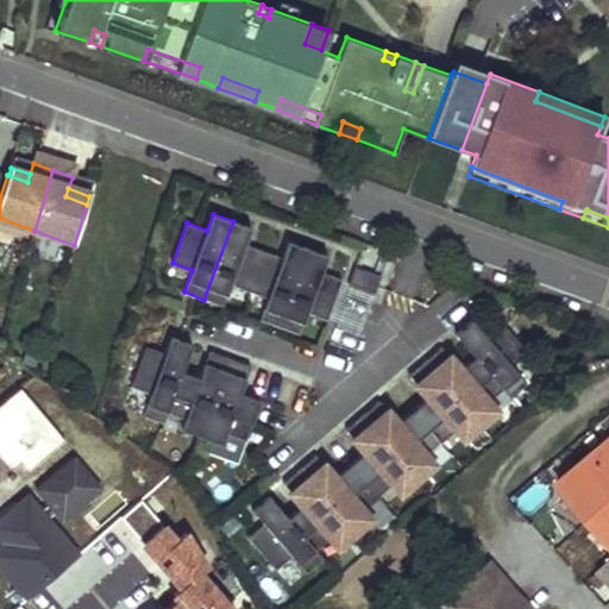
[(246,245),(252,228),(233,221),(203,300),(223,307),(231,286),(250,293),(264,252),(246,245)]
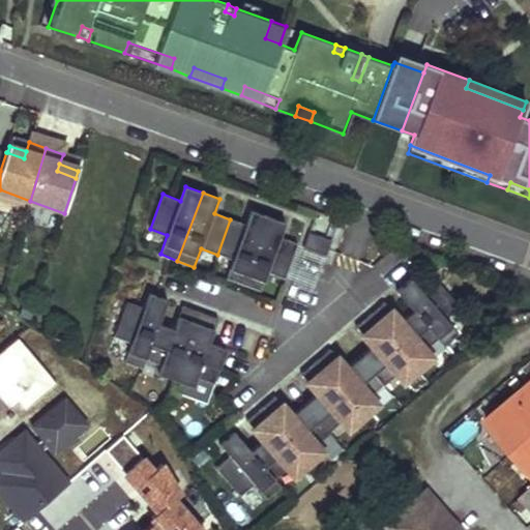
[(243,286),(268,217),(252,211),(246,226),(230,219),(217,255),(233,261),(226,280),(243,286)]
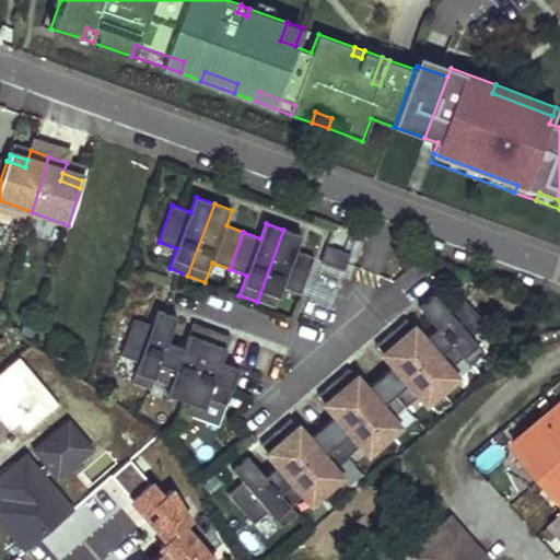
[(296,252),(302,236),(283,230),(257,302),(276,308),(282,289),(301,295),(315,258),(296,252)]
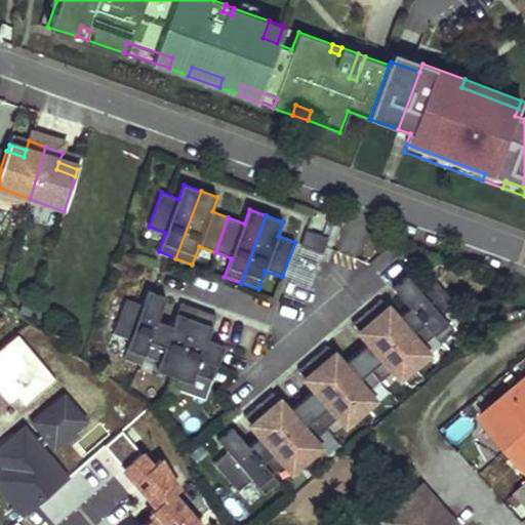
[(307,232),(300,247),(323,255),(326,248),(329,240),(307,232)]
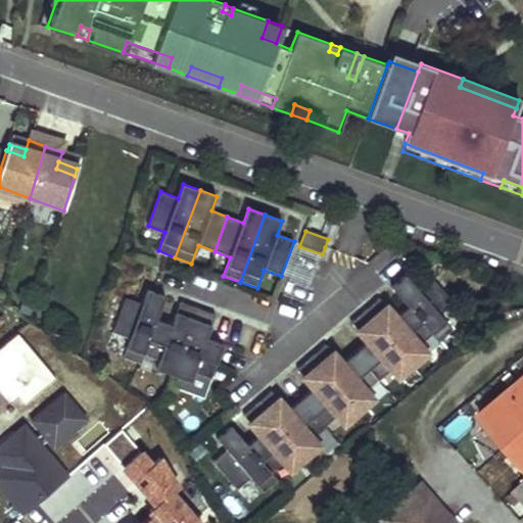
[(407,278),(391,290),(408,308),(433,336),(440,343),(452,333),(439,318),(453,305),(430,278),(416,289),(407,278)]
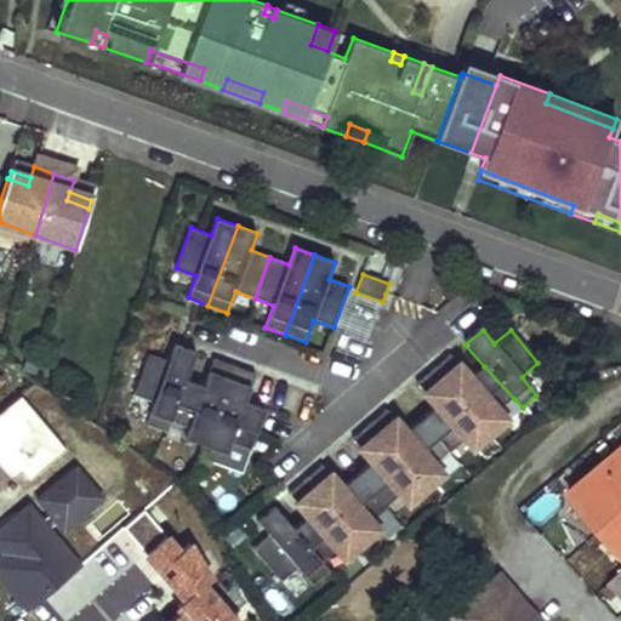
[(186,380),(195,352),(175,343),(169,360),(148,353),(134,392),(154,400),(146,422),(167,429),(171,419),(186,380)]
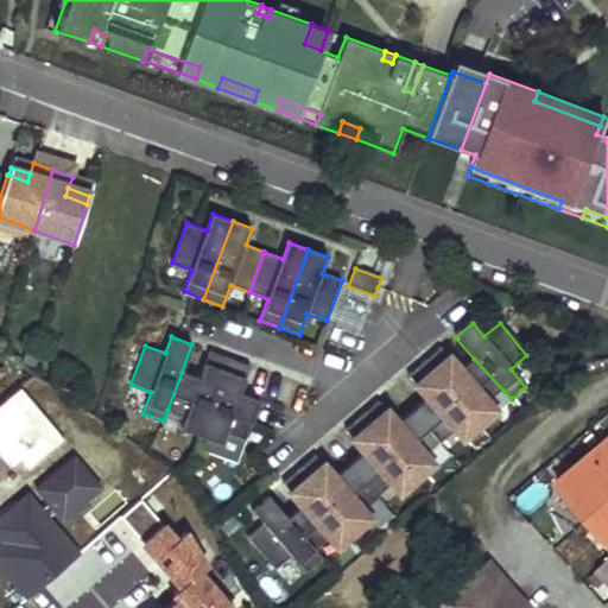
[(460,372),(441,349),(424,363),(482,426),(498,412),(489,404),(504,391),(474,359),(460,372)]
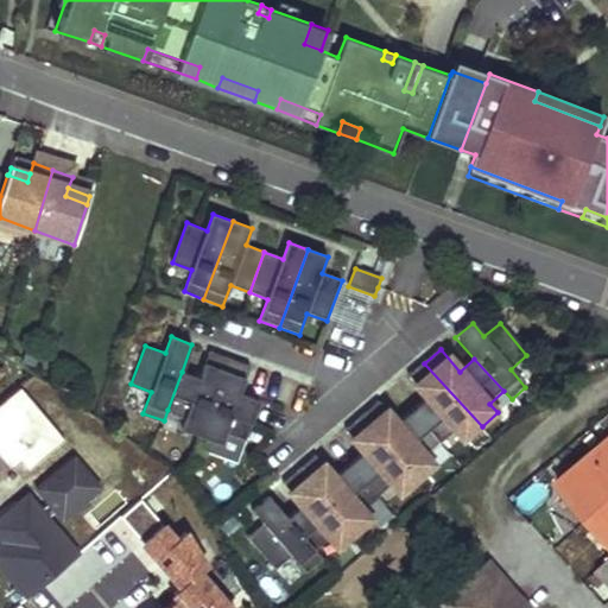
[(230,359),(210,352),(200,378),(182,372),(168,410),(185,417),(181,428),(201,436),(230,359)]
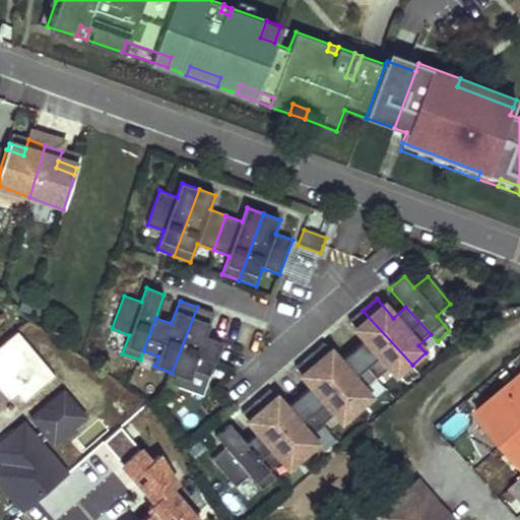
[(205,336),(213,313),(197,307),(172,373),(189,379),(192,370),(209,376),(221,342),(205,336)]
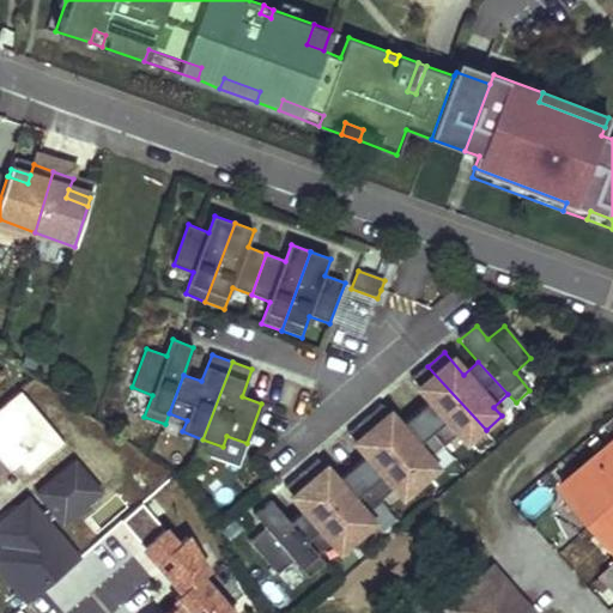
[(428,366),(411,380),(430,401),(414,414),(447,450),(462,436),(469,445),(486,430),(428,366)]
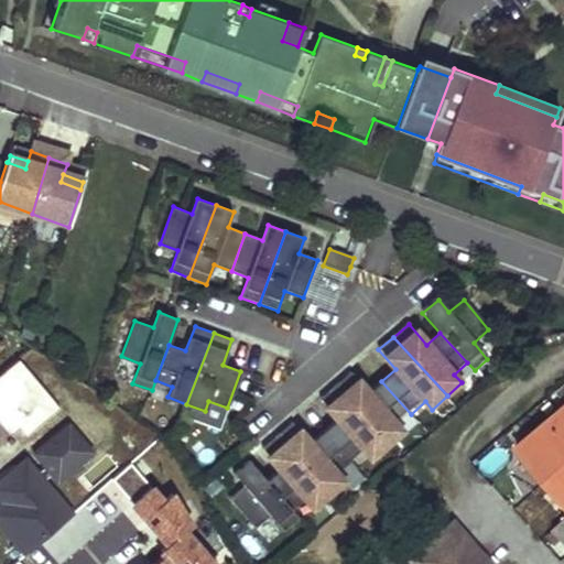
[(368,393),(350,372),(335,386),(390,447),(404,434),(398,426),(411,414),(381,381),(368,393)]
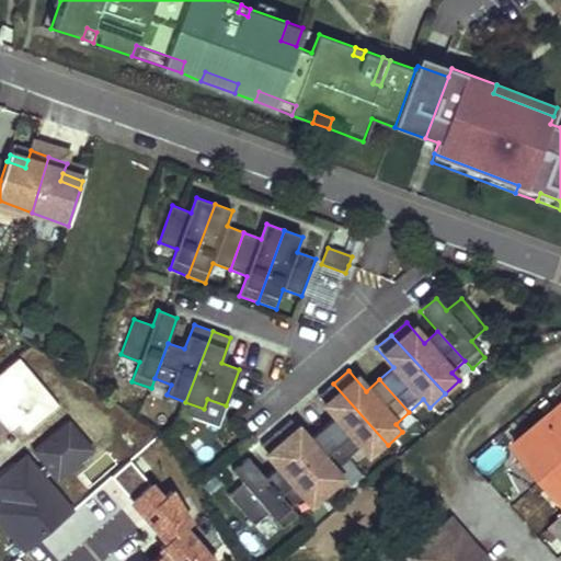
[(333,384),(318,397),(335,418),(321,428),(353,462),(366,451),(373,458),(388,445),(333,384)]
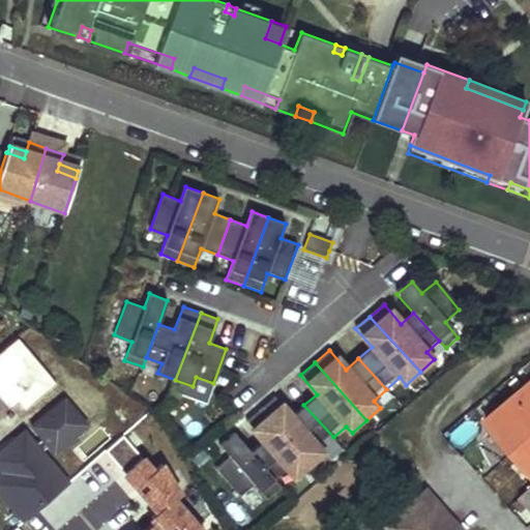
[(529,385),(487,422),(529,470),(529,484),(518,496),(529,509),(529,385)]
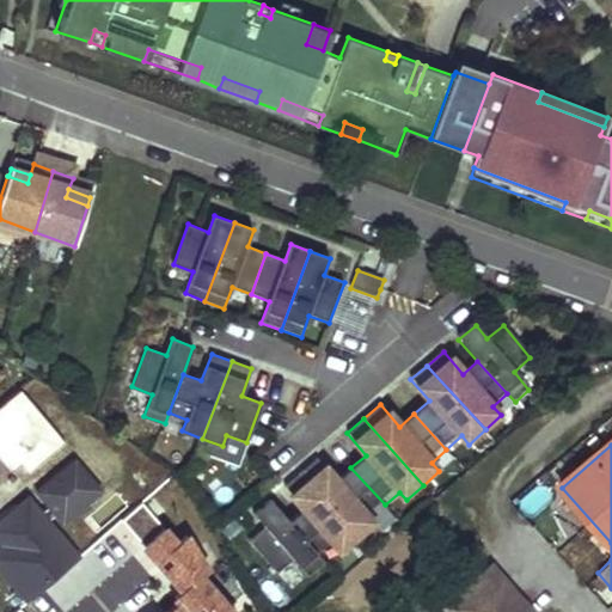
[(335,481),(316,459),(300,472),(362,542),(377,527),(369,519),(385,505),(350,467),(335,481)]
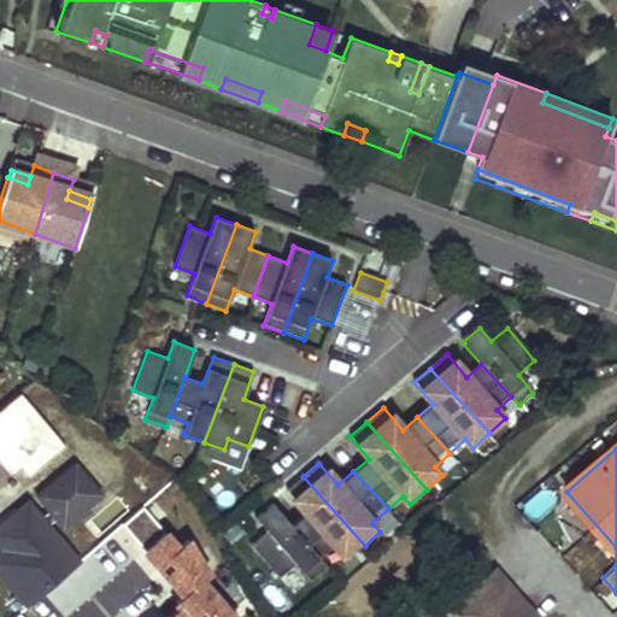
[(303,476),(286,491),(305,512),(291,526),(327,565),(340,552),(348,560),(365,546),(303,476)]
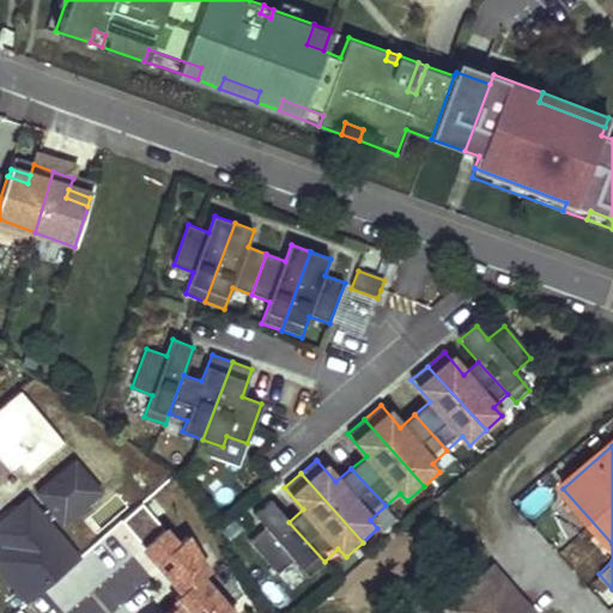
[(77,554),(25,495),(0,517),(0,569),(25,600),(77,554)]
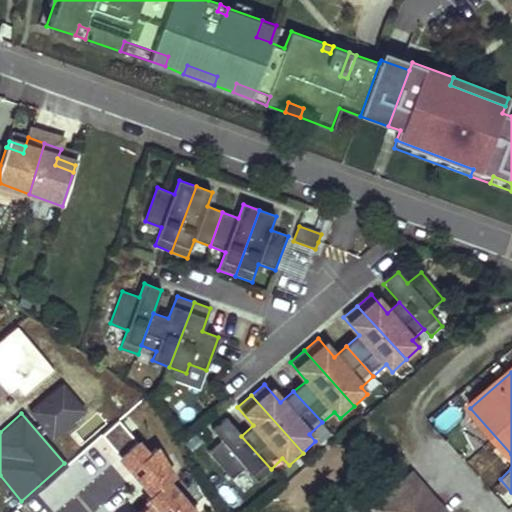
[(153,493),(131,511),(202,511),(149,452),(149,453),(118,418),(100,434),(153,493)]
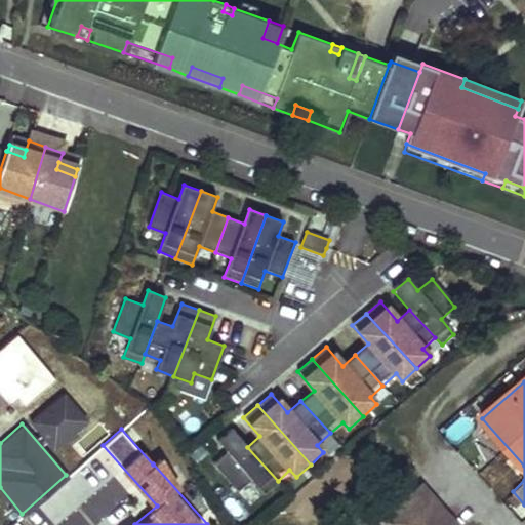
[(247,447),(230,429),(215,441),(232,459),(218,471),(242,498),(256,487),(269,502),(284,488),(278,481),(247,447)]
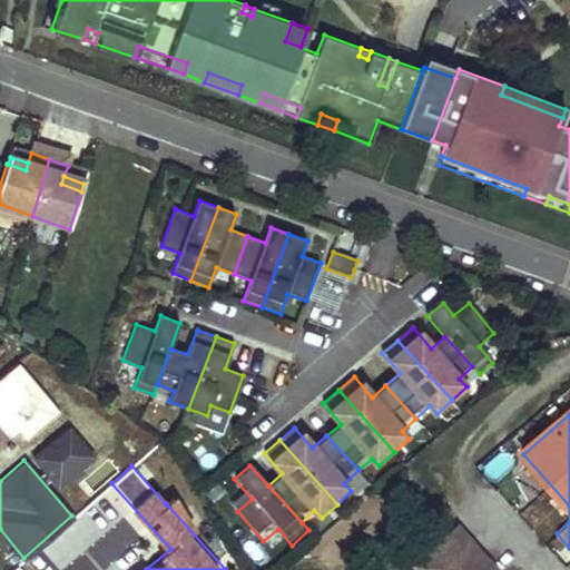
[(502,569),(461,523),(416,561),(423,569),(502,569)]
